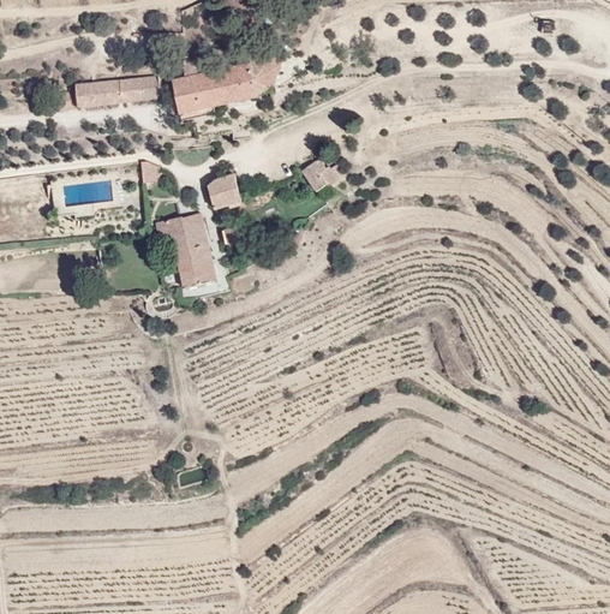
[(549,31),(549,21),(539,19),(538,31),(549,31)]
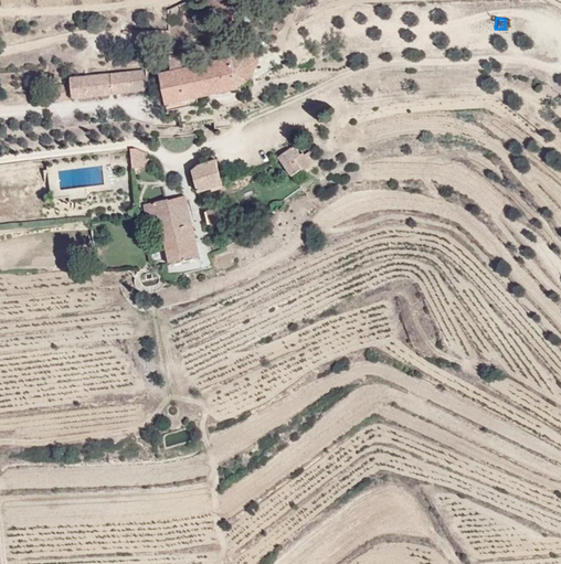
[(257,61),(254,42),(226,49),(228,56),(181,67),(179,54),(167,56),(170,71),(158,74),(163,102),(239,83),(245,74),(244,64),(257,61)]
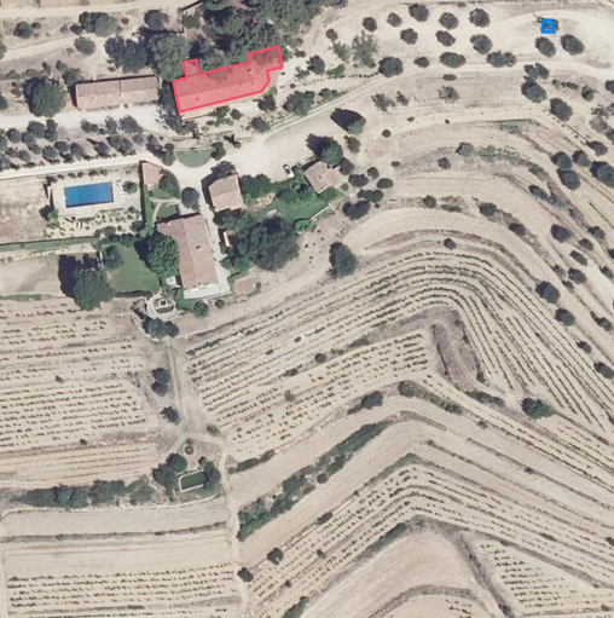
[(160,92),(156,76),(73,85),(76,108),(160,92)]
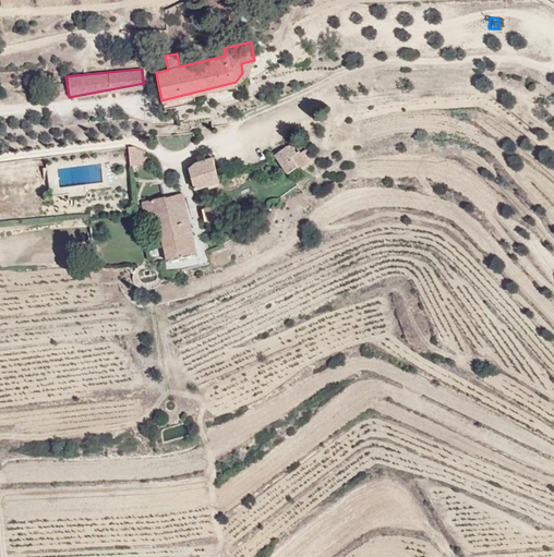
[(302,165),(309,160),(303,150),(294,155),(288,144),(274,154),(285,171),(299,161),(302,165)]
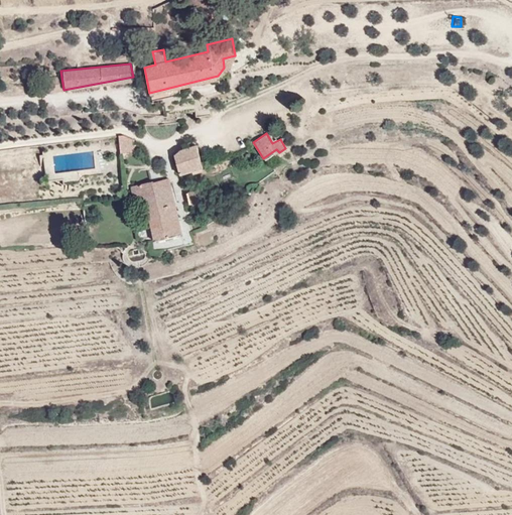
[(119,134),(115,135),(117,153),(130,150),(130,139),(119,134)]
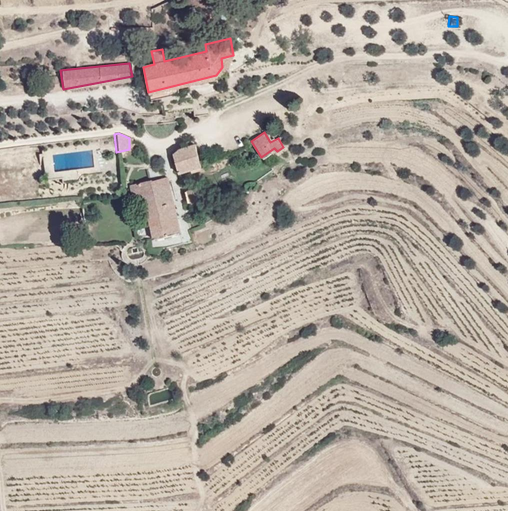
[(193,144),(172,150),(176,172),(197,165),(193,144)]
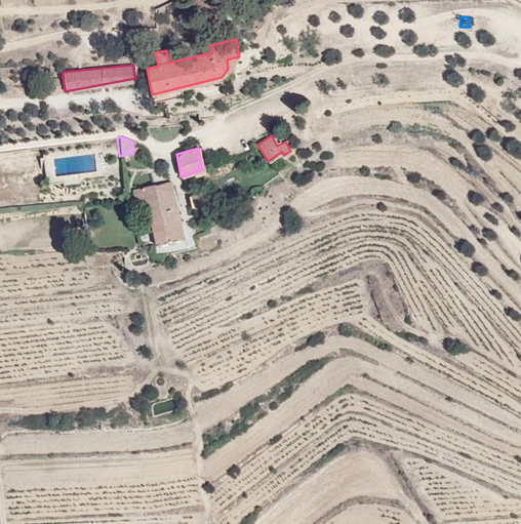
[(169,175),(132,186),(135,200),(145,198),(156,243),(186,236),(169,175)]
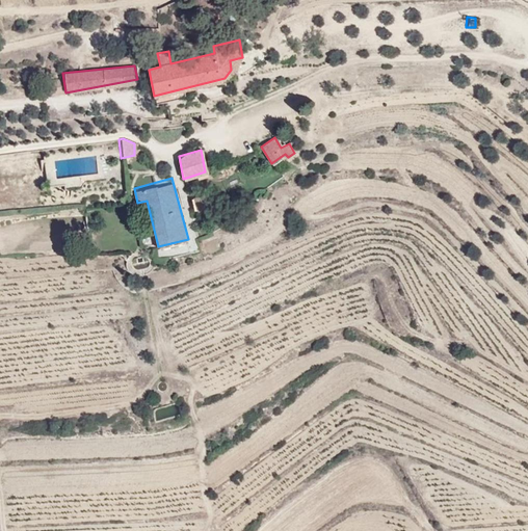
All buildings are outlined.
